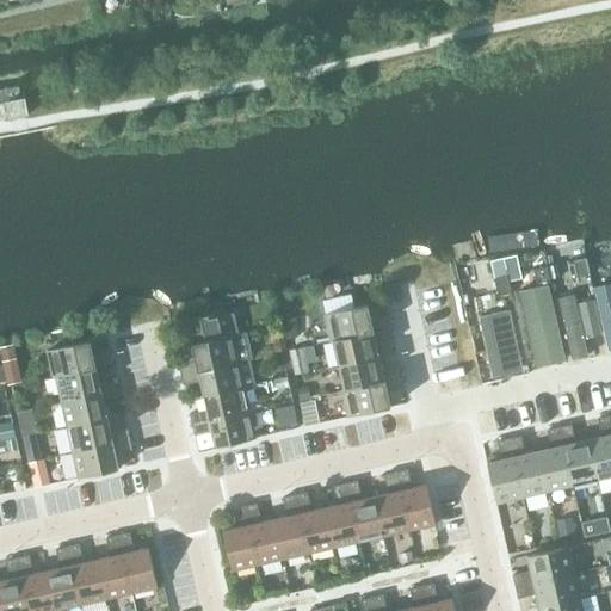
[(6,103),(8,118),(28,115),(24,99),(6,103)]
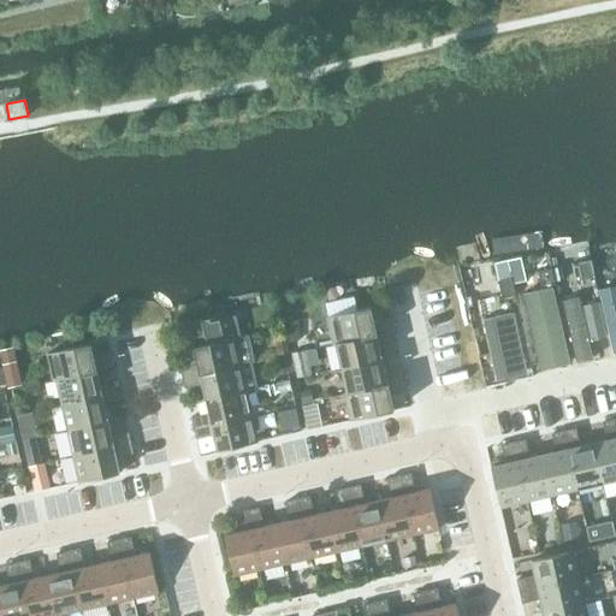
[(578,262),(582,280),(594,277),(591,260),(578,262)]
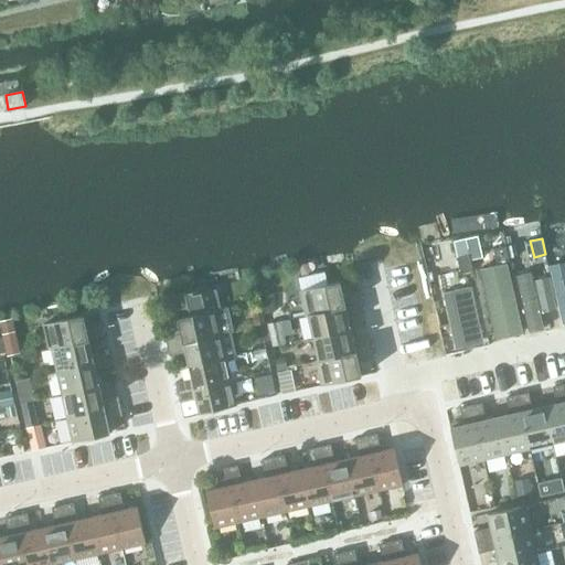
[(493,249),(497,265),(509,263),(505,246),(493,249)]
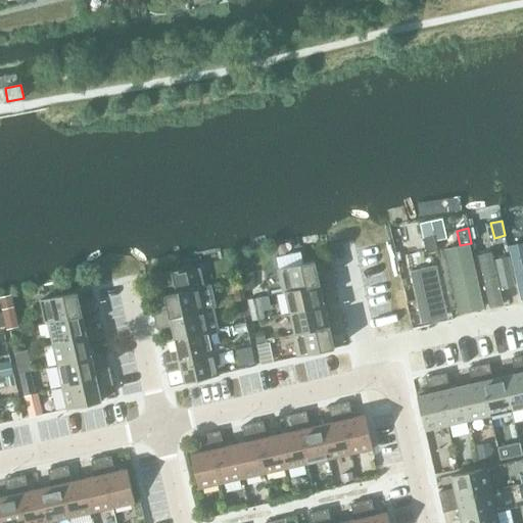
[(423,238),(426,253),(437,250),(434,236),(423,238)]
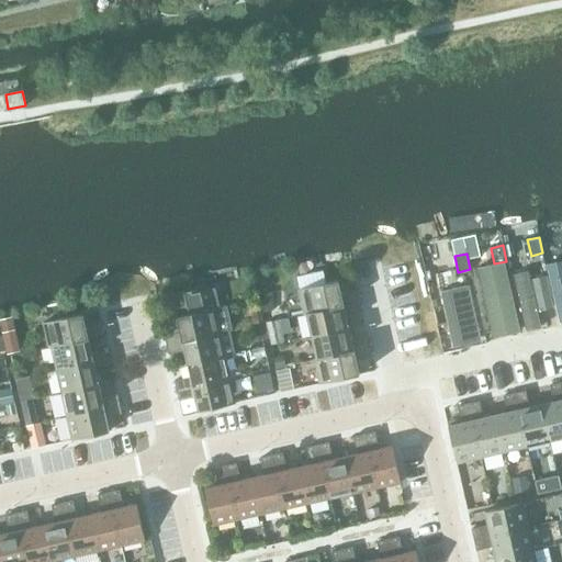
[(507,265),(481,271),(496,340),(523,335),(507,265)]
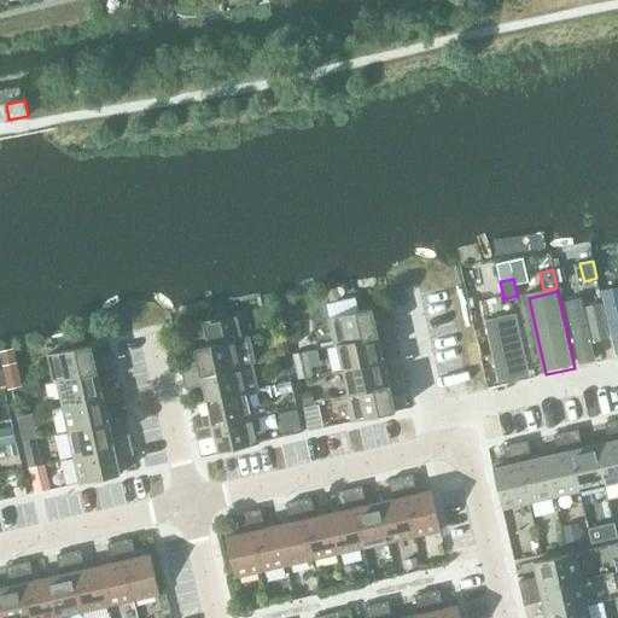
[(334,345),(337,345),(337,344),(395,331),(392,320),(375,324),(372,308),(357,312),(355,297),(326,304),(330,318),(328,319),(334,345)]
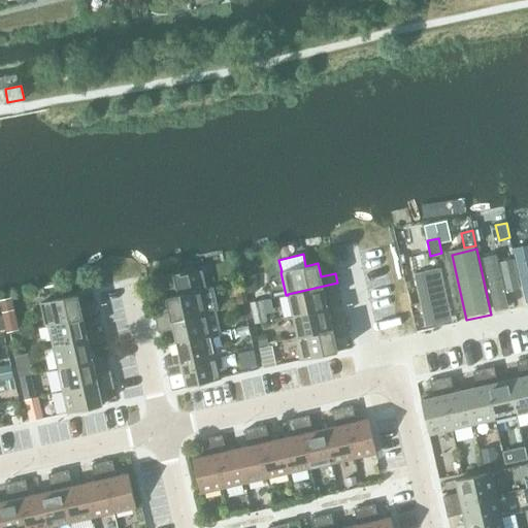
[(502,257),(485,261),(496,312),(514,309),(502,257)]
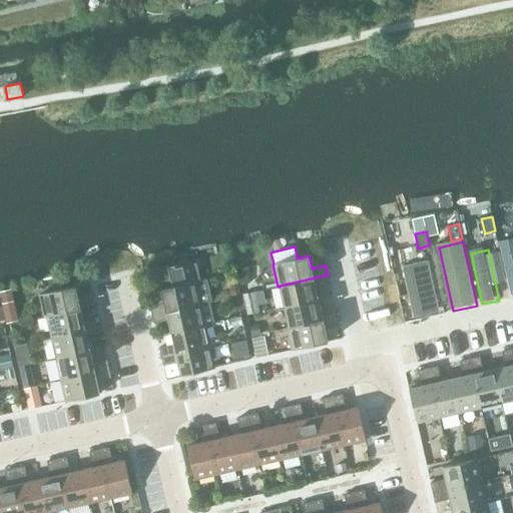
[(432,259),(404,266),(417,320),(444,313),(432,259)]
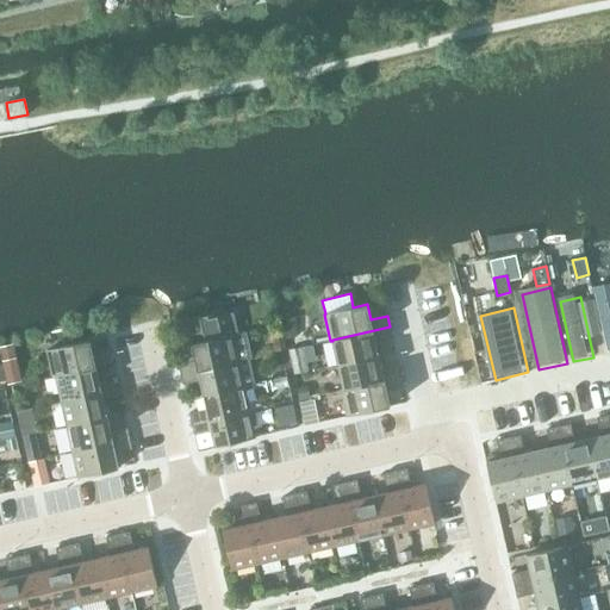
[(179,363),(181,374),(237,361),(238,361),(241,361),(235,335),(225,336),(221,313),(187,321),(193,343),(192,344),(195,360),(179,363)]
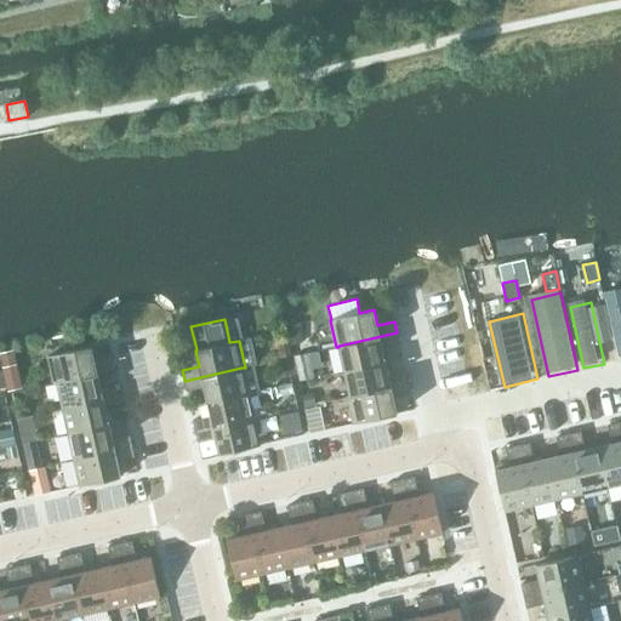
[(339,346),(339,347),(345,371),(386,362),(382,347),(399,343),(397,332),(339,346)]
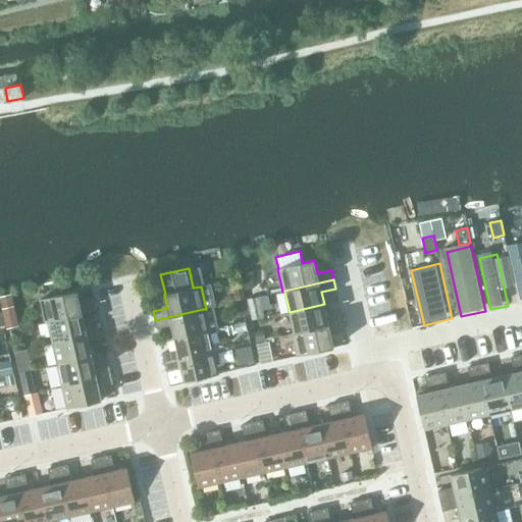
[(45,323),(48,322),(48,321),(83,314),(97,311),(95,302),(81,305),(77,292),(40,300),(45,323)]
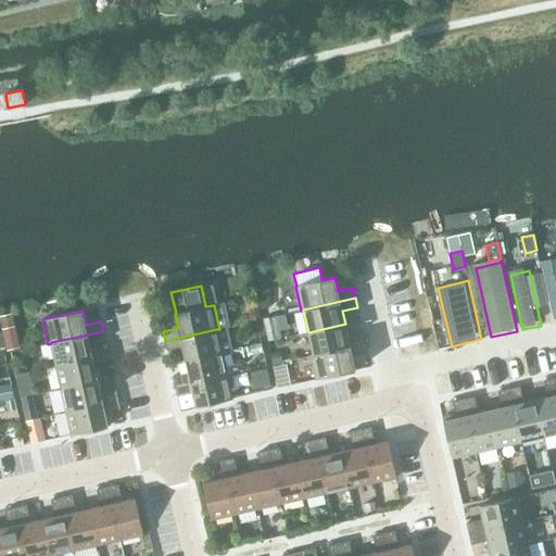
[(262,319),(267,341),(279,338),(275,316),(262,319)]
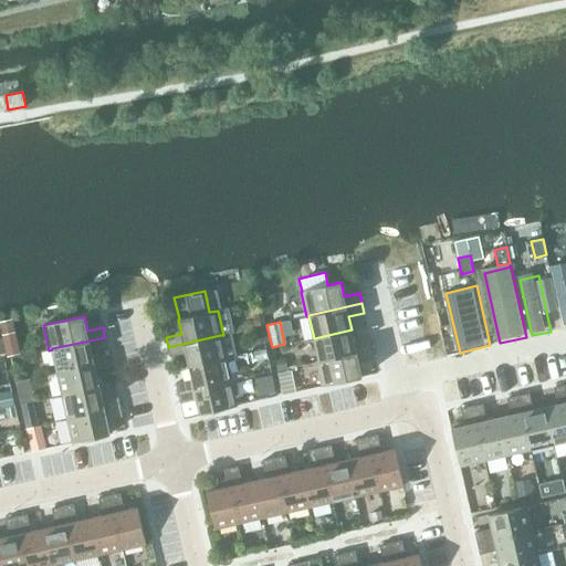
[(4,332),(8,353),(21,350),(17,328),(4,332)]
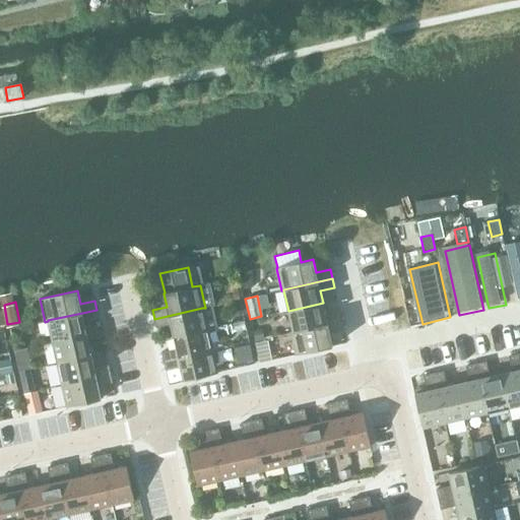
[(288,311),(293,331),(294,332),(342,321),(340,312),(326,315),(323,303),(288,311)]
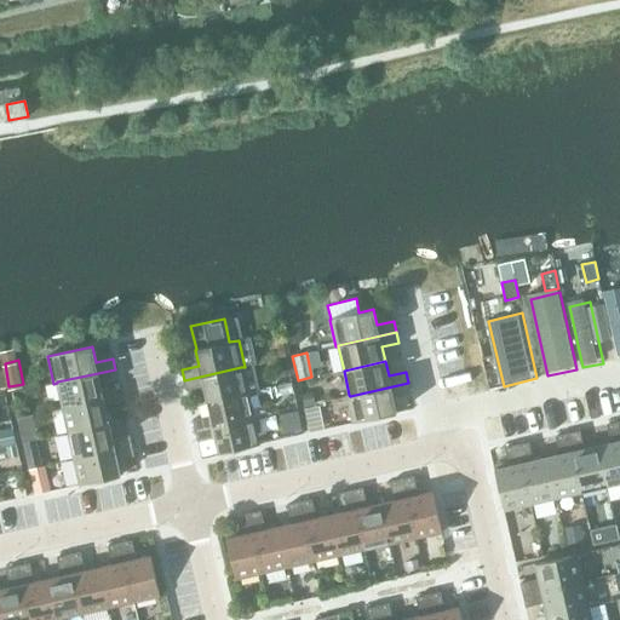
[(204,386),(206,401),(247,392),(242,367),(241,367),(184,380),(187,390),(204,386)]
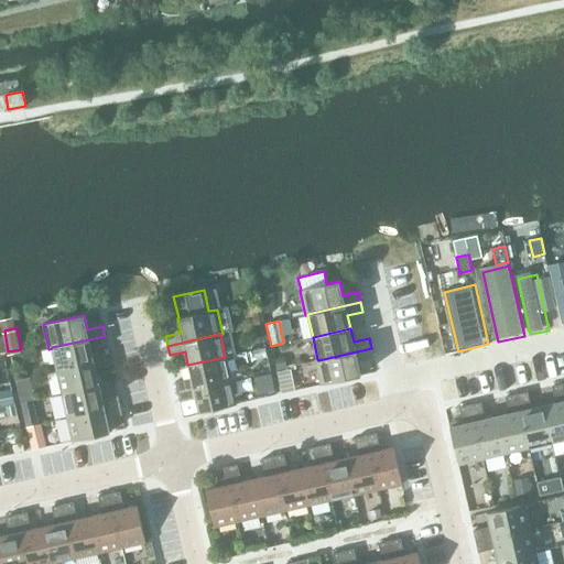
[(52,348),(56,370),(109,358),(107,349),(91,353),(89,339),(52,347),(52,348)]
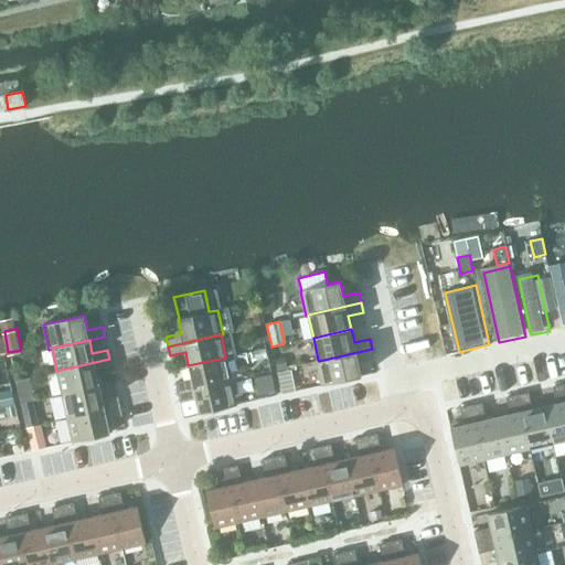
[(319,361),(318,360),(316,361),(321,385),(361,376),(359,362),(374,359),(372,349),(319,361)]
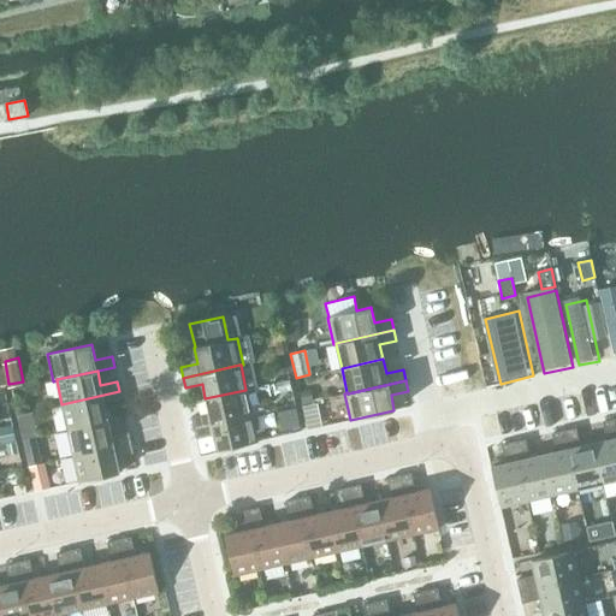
[(191,418),(194,428),(252,415),(246,390),(205,398),(208,414),(191,418)]
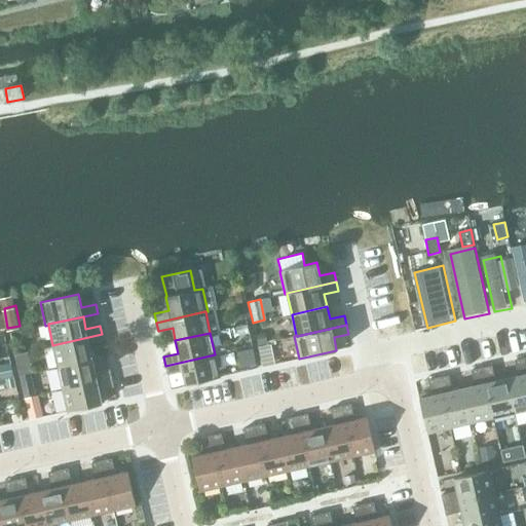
[(52,345),(58,367),(92,360),(89,347),(104,343),(102,334),(52,345)]
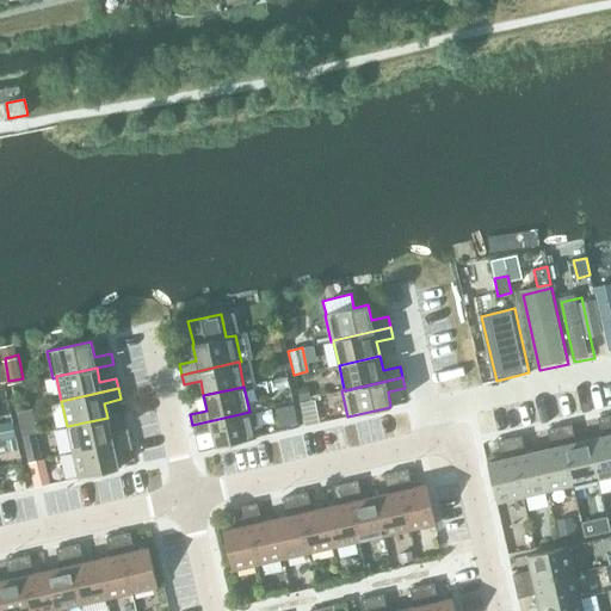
[(250,412),(192,425),(195,436),(211,431),(215,446),(255,438),(250,412)]
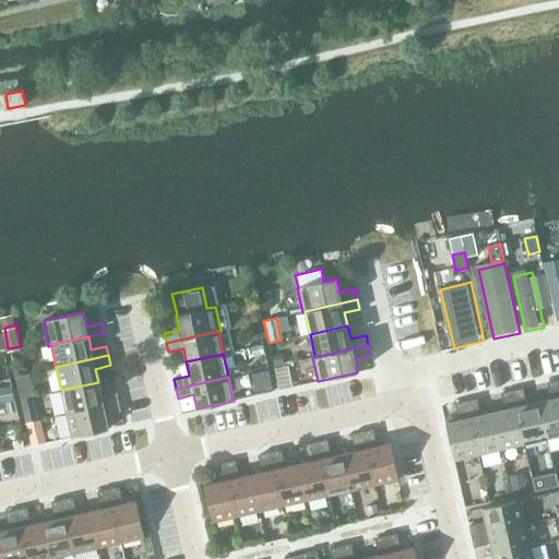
[(550,400),(538,402),(547,439),(558,436),(558,385),(558,380),(547,382),(550,400)]
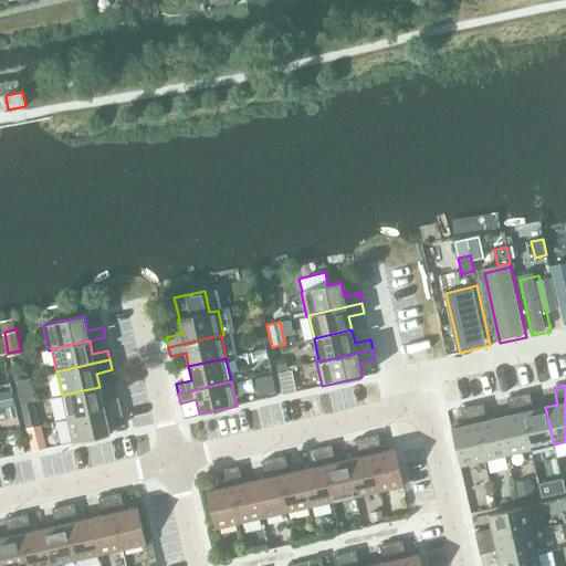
[(62,395),(67,418),(121,407),(118,397),(103,400),(100,387),(62,395)]
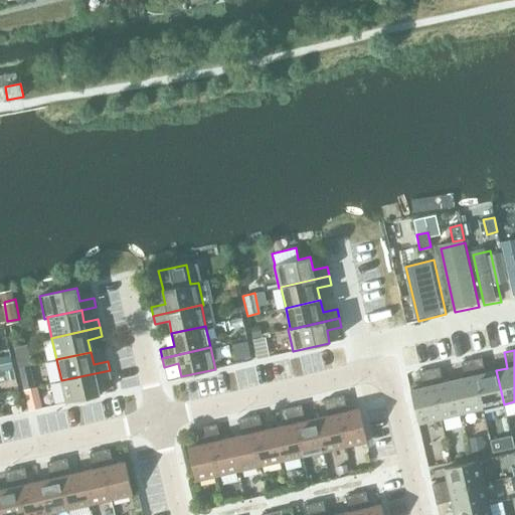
[(482,357),(472,360),(483,409),(504,404),(496,370),(485,373),(482,357)]
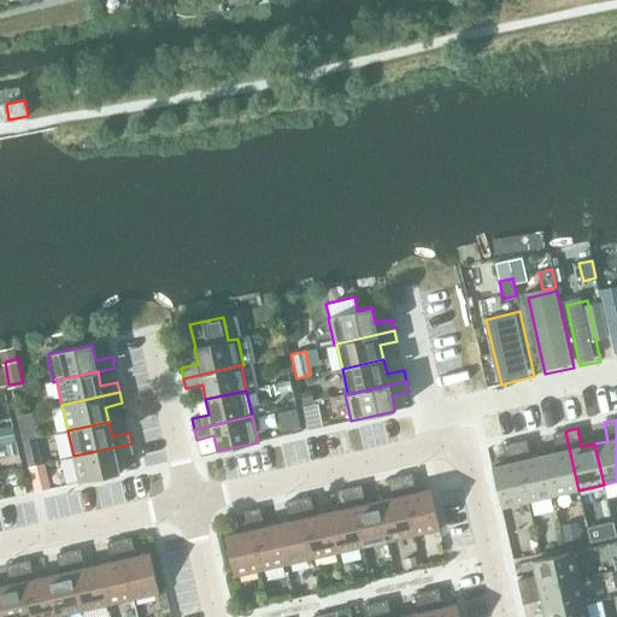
[(557,452),(544,456),(553,495),(579,491),(565,432),(553,434),(557,452)]
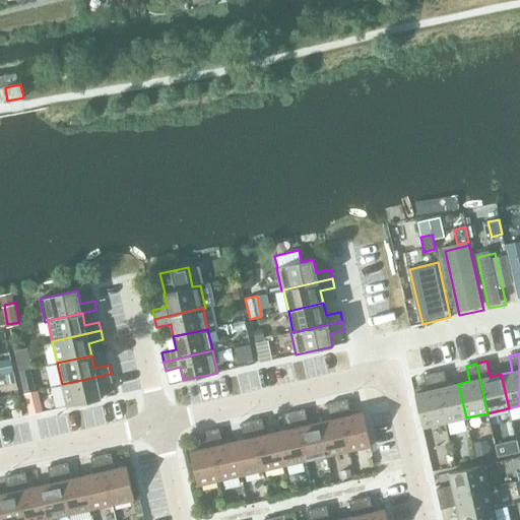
[(443,371),(433,373),(445,423),(466,417),(458,384),(447,387),(443,371)]
